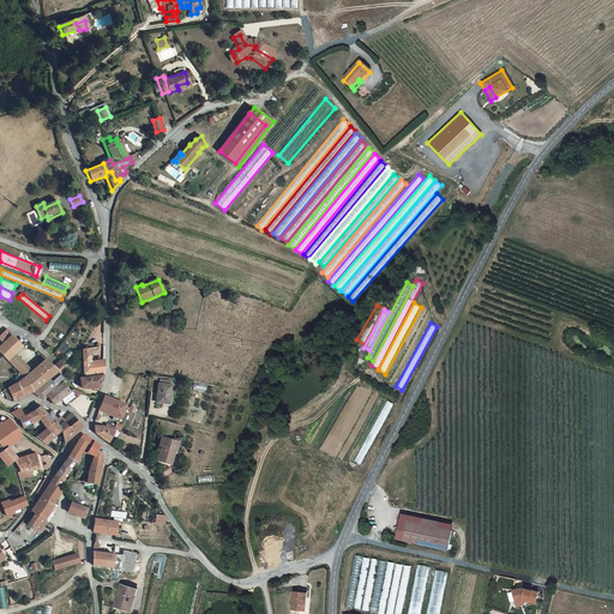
[(7,326),(0,333),(0,336),(5,341),(12,333),(13,332),(7,326)]
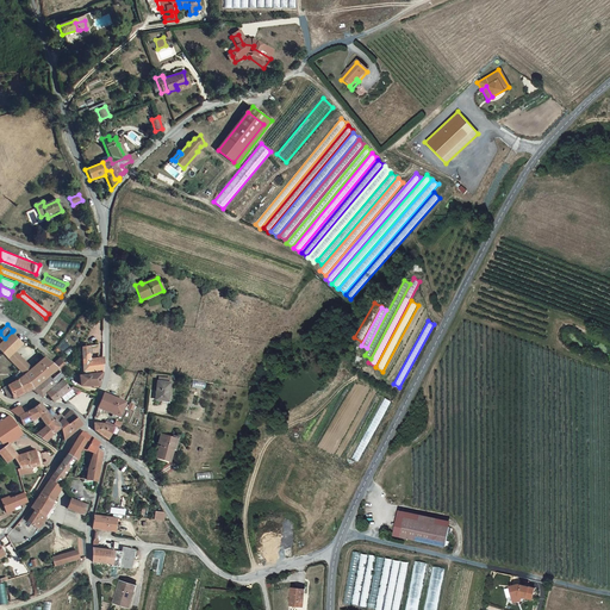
[(12,331),(5,338),(0,342),(0,349),(7,358),(16,350),(23,343),(12,331)]
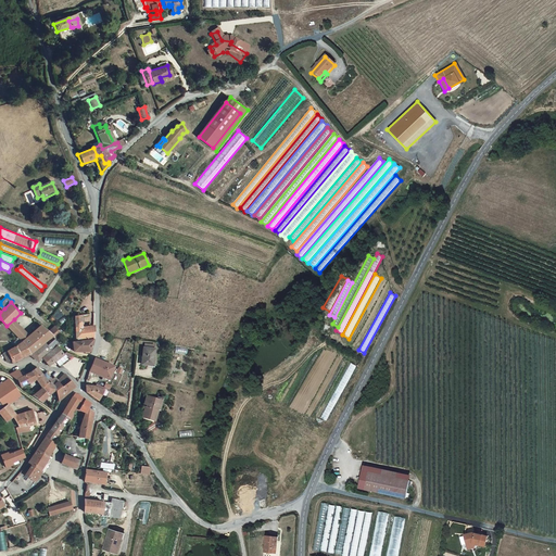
[(73,316),(75,338),(92,336),(92,328),(80,328),(80,326),(80,321),(81,319),(81,314),(73,316)]
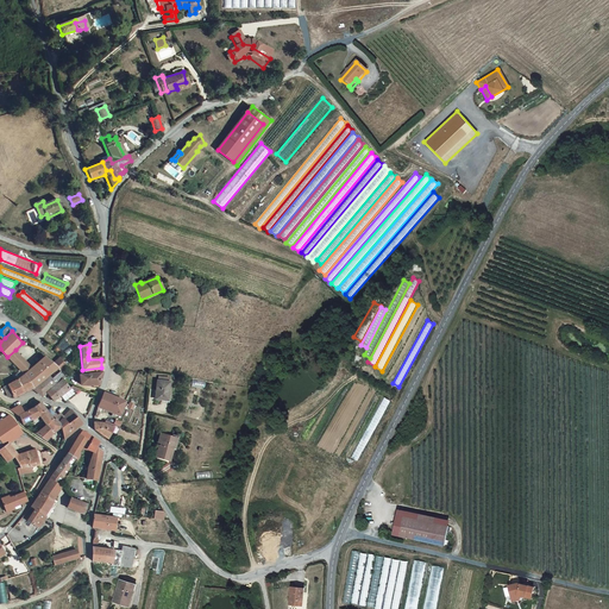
[(16,350),(7,357),(24,376),(31,369),(16,350)]
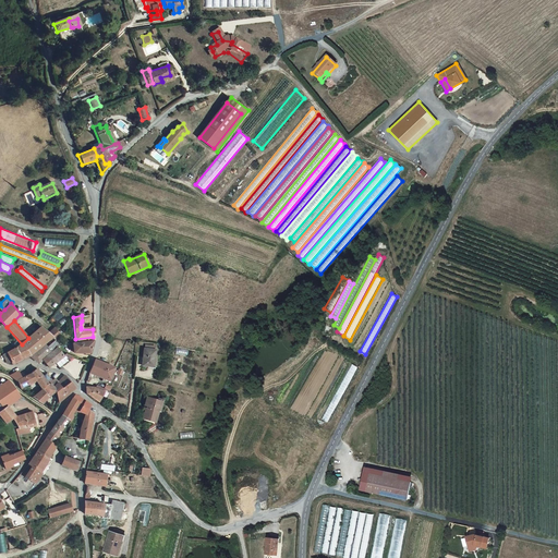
[(28,338),(22,344),(31,354),(45,344),(47,347),(55,340),(52,338),(48,332),(41,327),(28,338)]
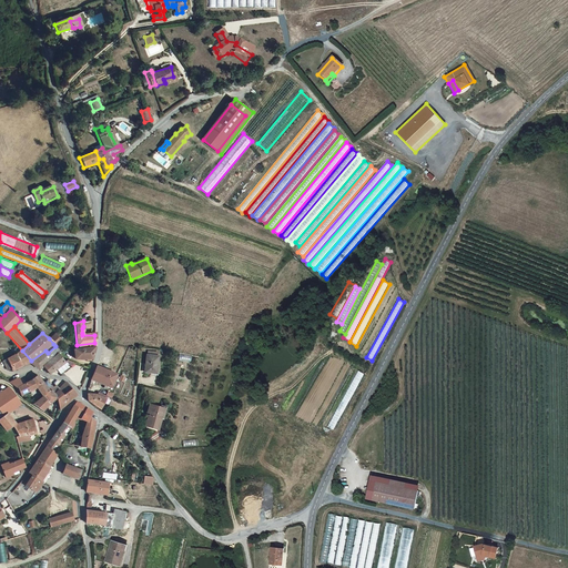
[(54,333),(49,338),(53,344),(56,346),(62,341),(54,333)]
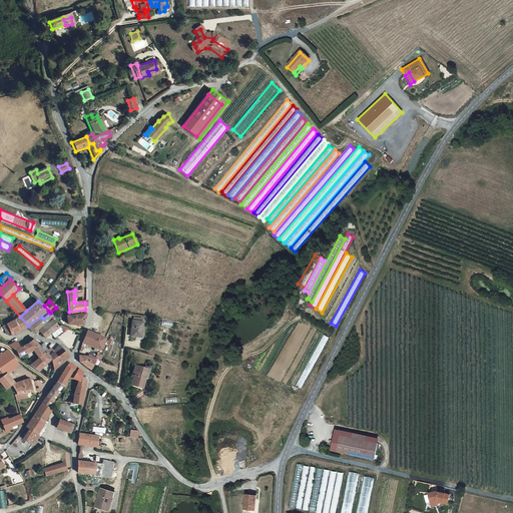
[(84,316),(84,312),(69,316),(66,316),(67,325),(82,324),(84,316)]
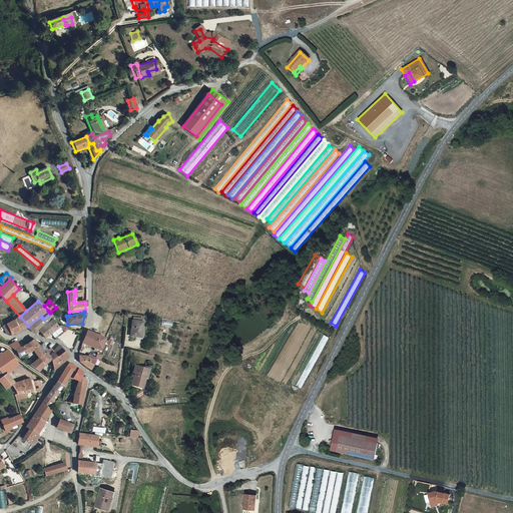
[(54,318),(50,313),(43,319),(47,324),(53,320),(54,318)]
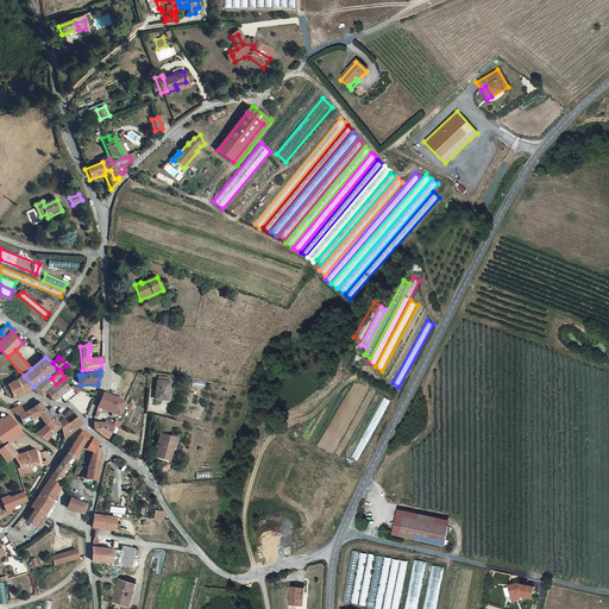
[(31,389),(33,387),(24,376),(18,381),(2,389),(7,397),(13,394),(16,397),(31,388),(31,389)]
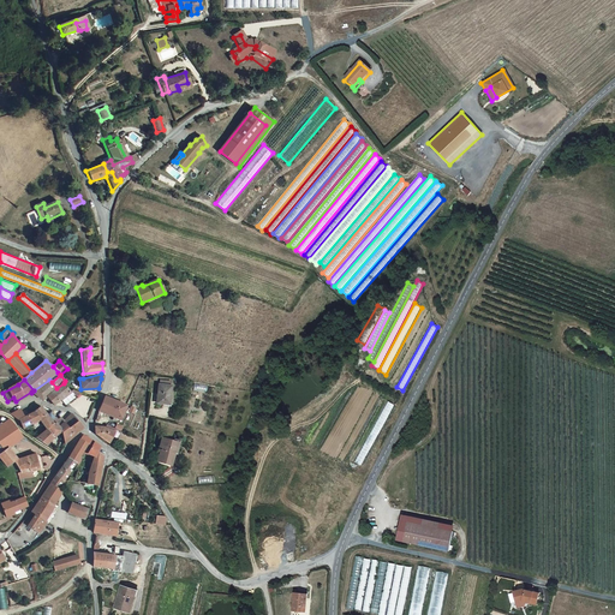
[(49,380),(34,390),(41,399),(46,396),(57,388),(52,382),(49,380)]
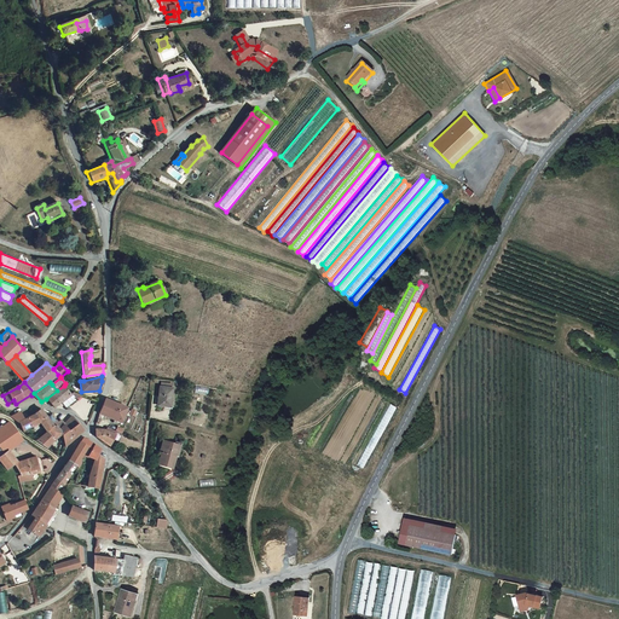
[(173,387),(160,385),(157,403),(169,405),(173,387)]
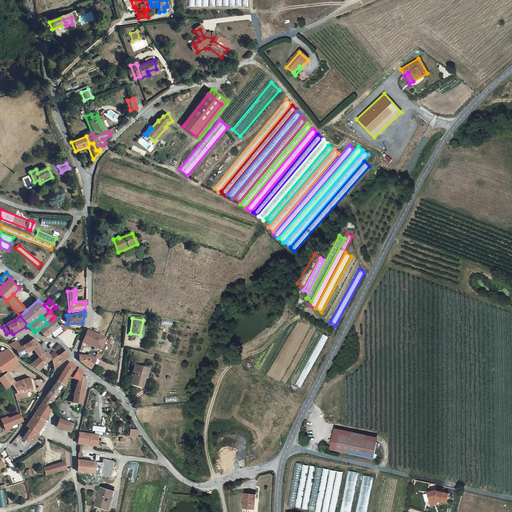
[(47,323),(38,330),(44,336),(51,331),(58,326),(53,319),(47,323)]
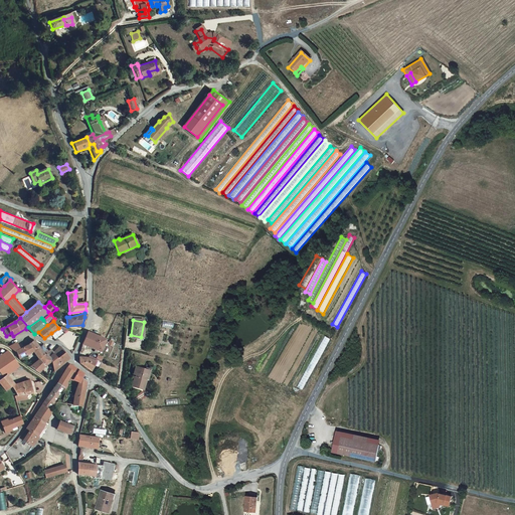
[(58,328),(51,333),(54,339),(68,329),(61,326),(58,328)]
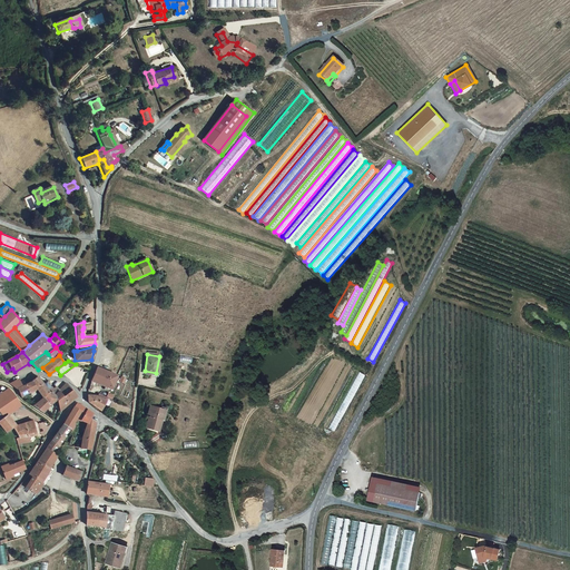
[(96,365),(91,376),(111,385),(117,375),(96,365)]
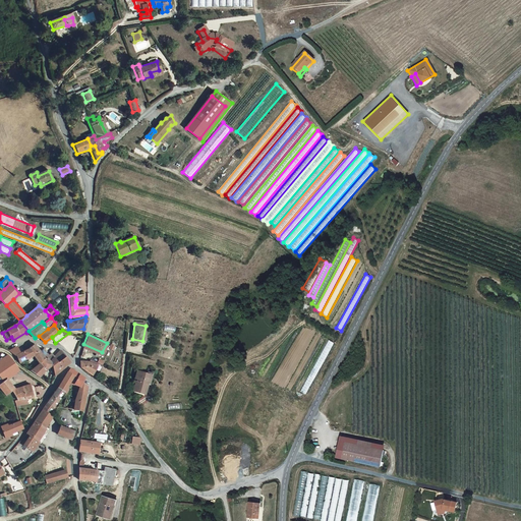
[(306,395),(334,343),(329,340),(301,392),(306,395)]
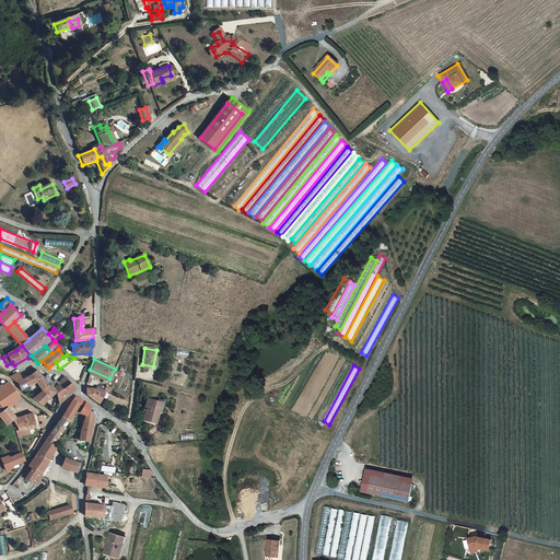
[(34,383),(41,391),(41,392),(47,385),(45,382),(36,370),(22,380),(16,384),(21,392),(34,383)]
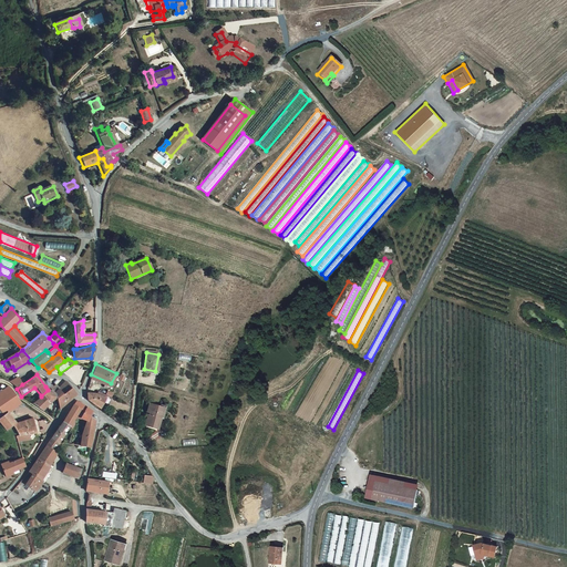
[(90,378),(110,387),(111,383),(91,374),(90,378)]
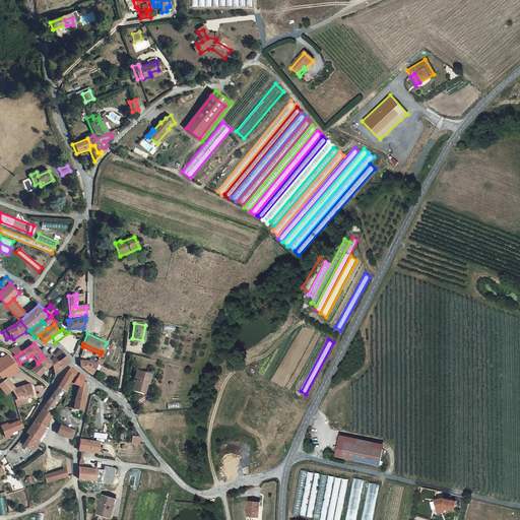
[(17,347),(9,352),(15,356),(20,352),(17,347)]
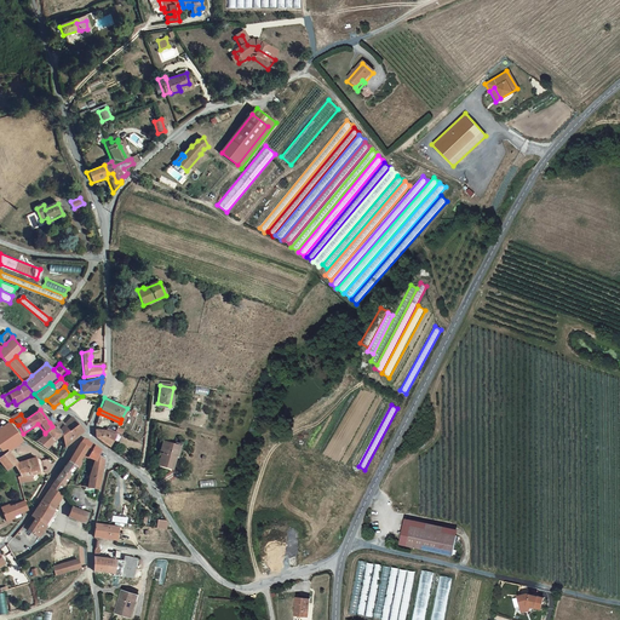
[(74,438),(82,430),(70,417),(62,423),(59,420),(57,422),(55,419),(50,423),(52,426),(45,434),(52,441),(59,435),(63,447),(74,438)]
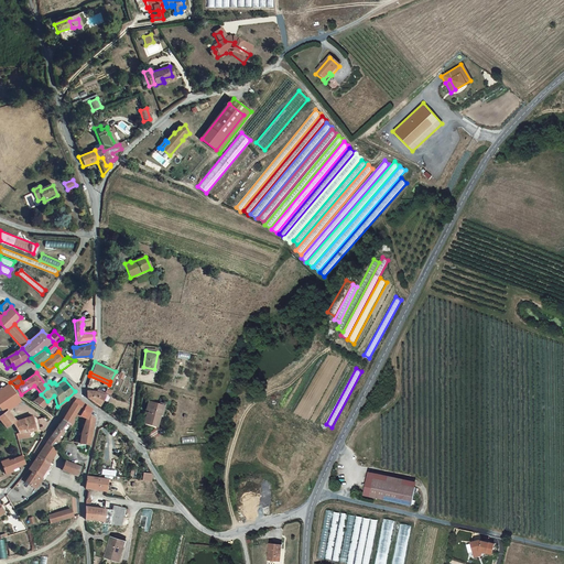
[(14,421),(8,411),(4,408),(15,394),(11,389),(10,387),(7,383),(0,388),(0,407),(4,411),(0,414),(0,419),(7,427),(13,423),(14,421)]
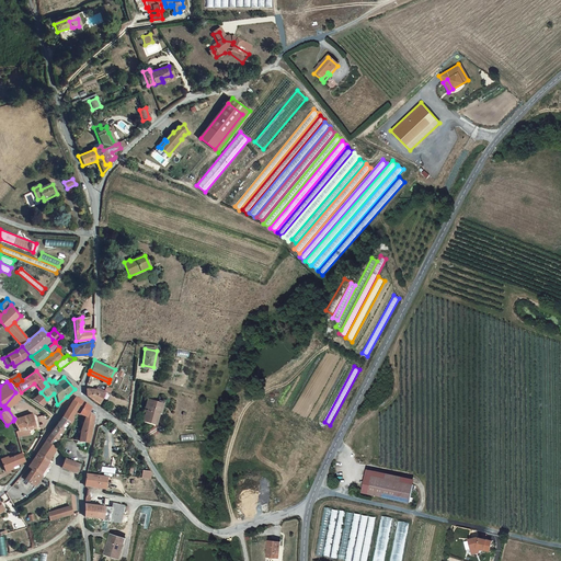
[(86,395),(99,403),(105,389),(101,386),(100,388),(95,385),(92,384),(86,381),(86,382),(86,395)]
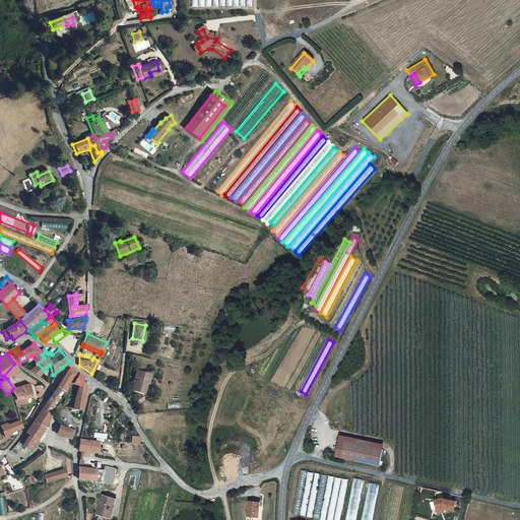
[(38,363),(29,371),(39,377),(44,370),(38,364),(38,363)]
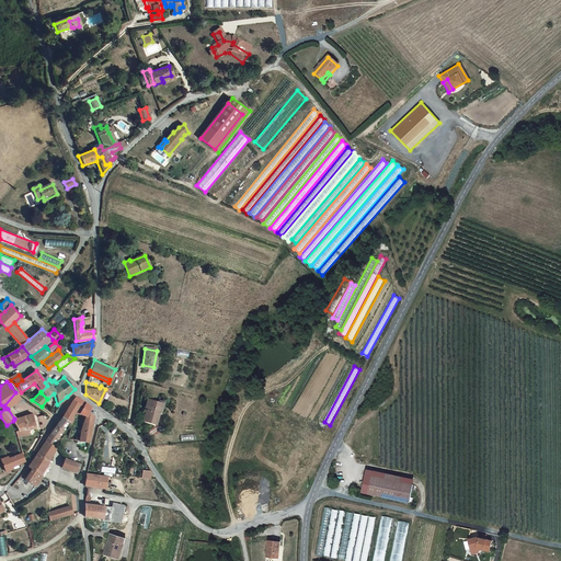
[(15,399),(19,396),(15,392),(4,405),(8,409),(15,399)]
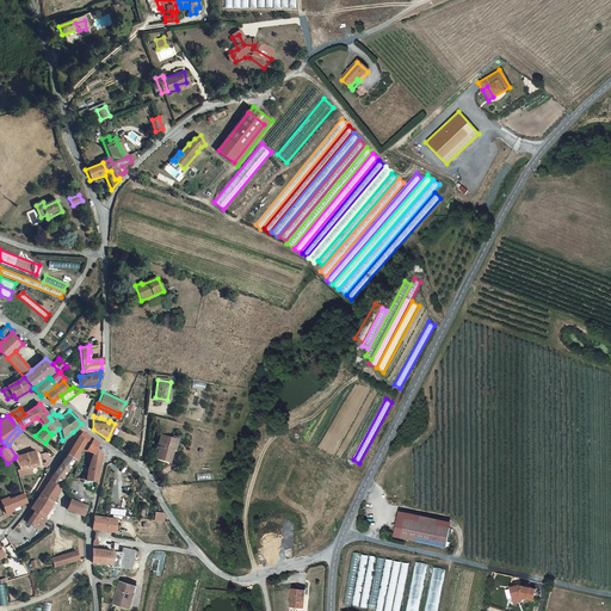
[(90,445),(90,448),(97,448),(98,442),(81,431),(67,454),(73,458),(75,461),(74,463),(76,466),(80,458),(78,457),(84,448),(84,445),(90,445)]
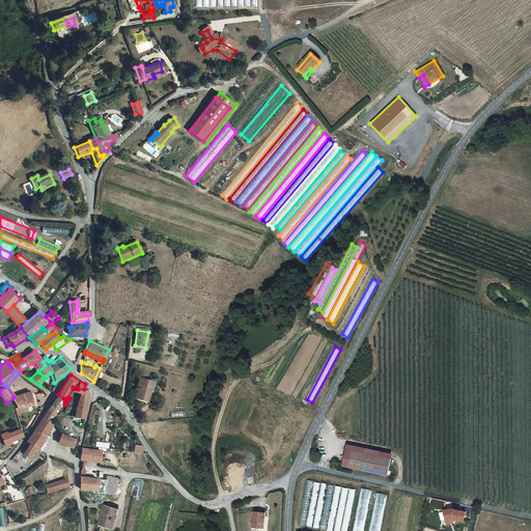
[(138,380),(138,385),(141,386),(140,390),(137,397),(148,401),(151,391),(148,390),(150,384),(138,380)]
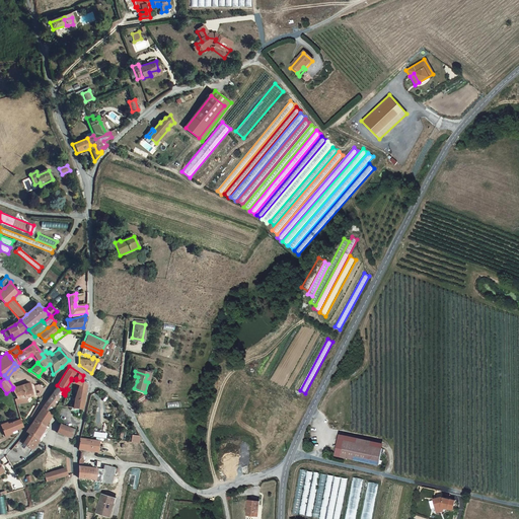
[(13,390),(16,397),(26,395),(32,393),(31,391),(35,390),(35,386),(30,386),(29,382),(14,388),(13,387),(12,389),(13,390)]
